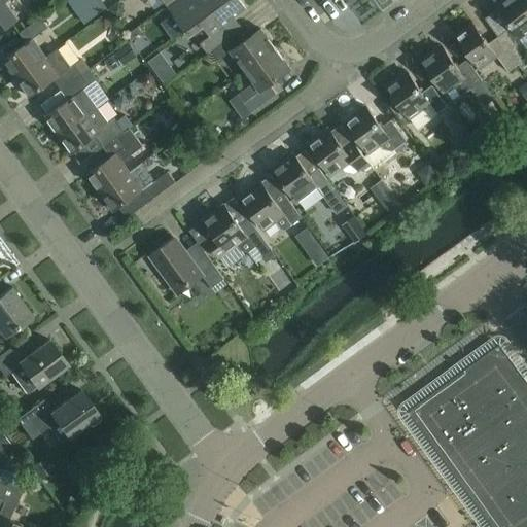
[(0,0),(0,32),(19,19),(6,2),(8,0),(0,0)]
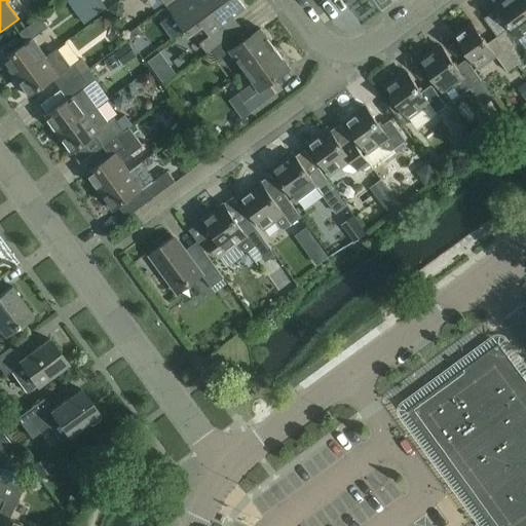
[(68,0),(84,23),(102,10),(94,0),(68,0)]
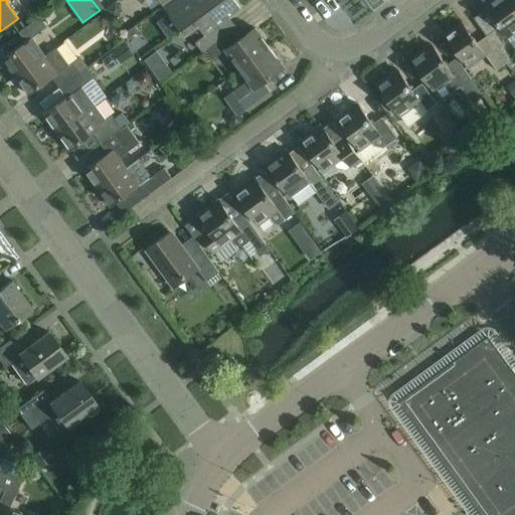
[(189,0),(171,0),(164,6),(185,35),(190,32),(199,25),(196,20),(216,5),(212,0),(192,0),(191,1),(189,0)]
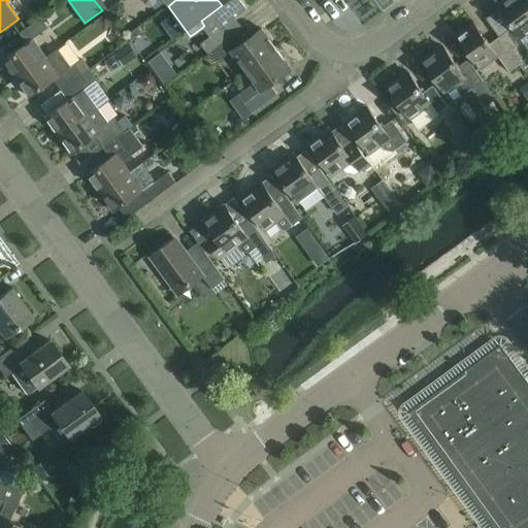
[(239,0),(218,0),(222,5),(201,21),(204,26),(195,33),(202,42),(201,42),(208,53),(212,50),(233,35),(239,31),(231,21),(246,9),(239,0)]
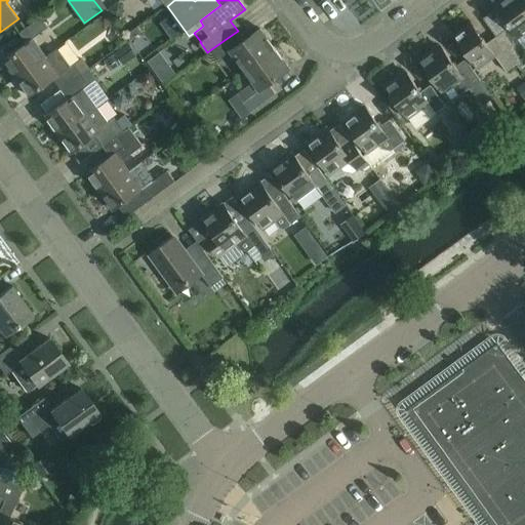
[(524,11),(516,0),(501,0),(493,6),(510,28),(496,37),(517,65),(524,58),(524,47),(518,39),(524,33),(524,11)]
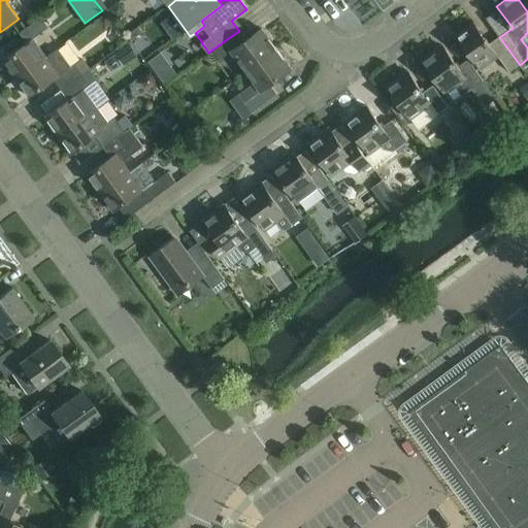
[(527,0),(519,0),(527,11),(527,0)]
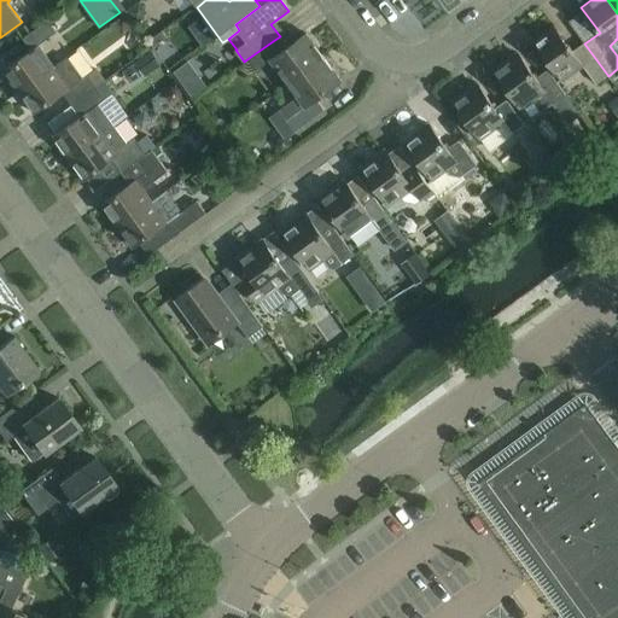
[(143,19),(144,10),(139,3),(127,12),(135,24),(143,19)]
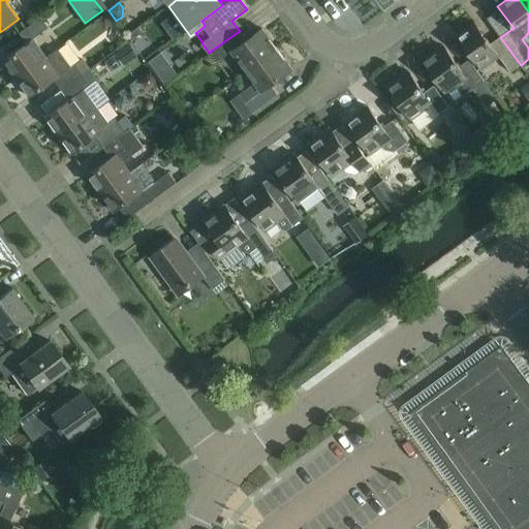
[(18,80),(45,58),(32,40),(49,28),(41,18),(20,33),(27,43),(3,61),(18,80)]
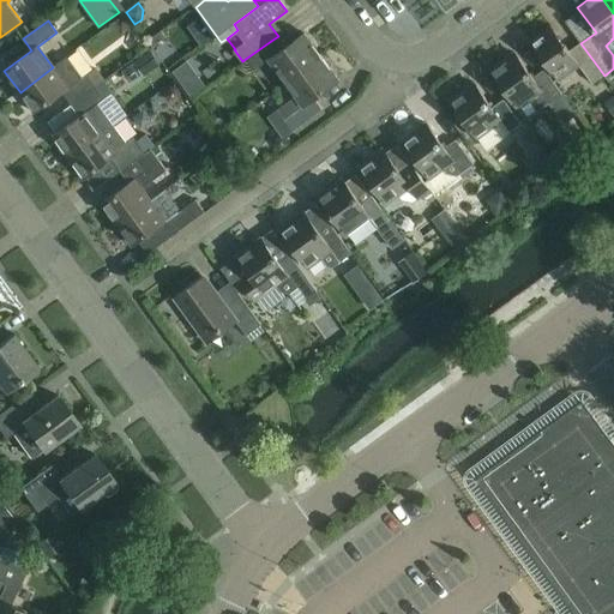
[(570,52),(552,26),(530,42),(558,80),(579,66),(593,84),(605,76),(581,43),(570,52)]
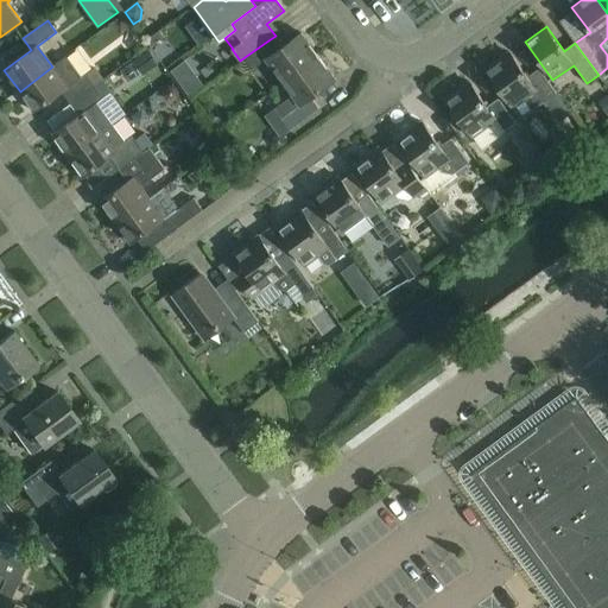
[(277,51),(268,40),(245,57),(254,69),(267,59),(284,82),(318,57),(302,33),(277,51)]
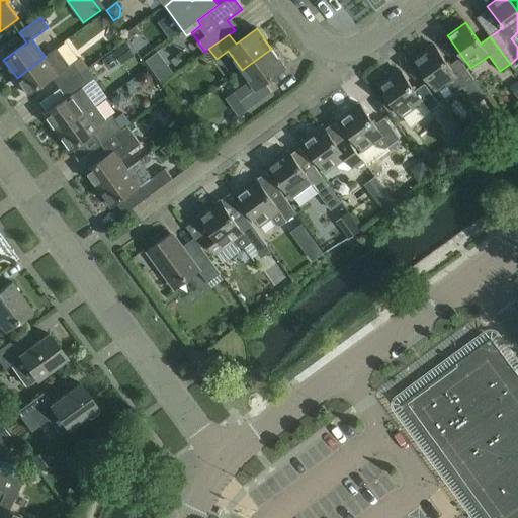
[(113,53),(120,64),(135,54),(126,42),(113,53)]
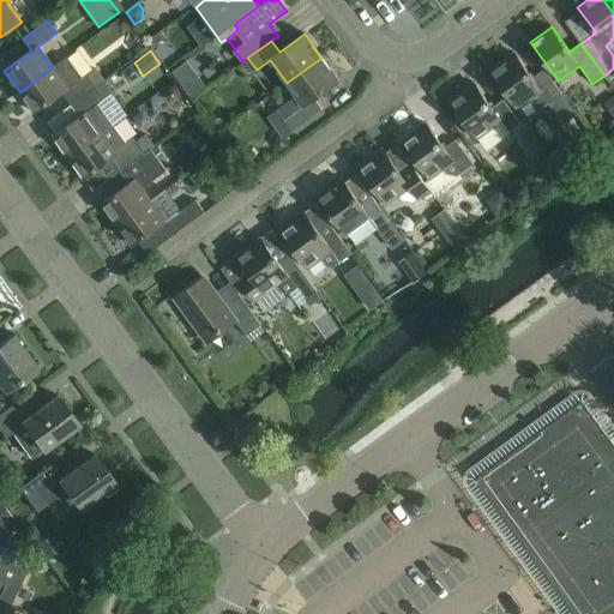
[(533,79),(513,54),(491,72),(518,109),(542,92),(551,103),(563,95),(545,71),(533,79)]
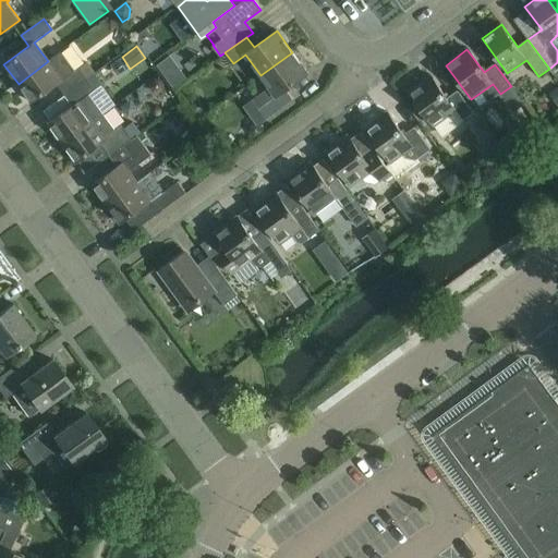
[(61,52),(48,61),(19,84),(33,104),(58,85),(65,96),(87,79),(80,69),(75,72),(61,52)]
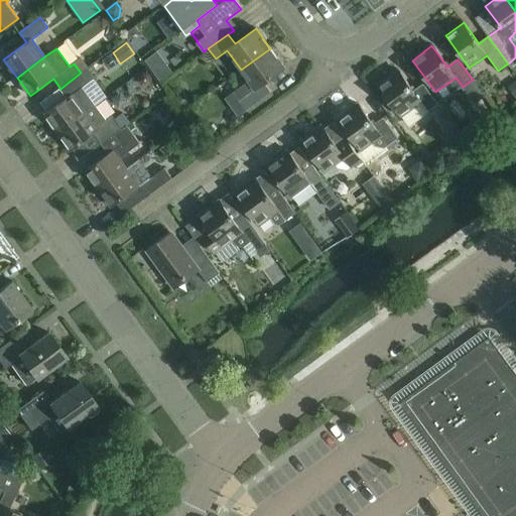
[(270,48),(241,70),(249,81),(234,92),(246,110),(271,92),(264,83),(284,68),(270,48)]
